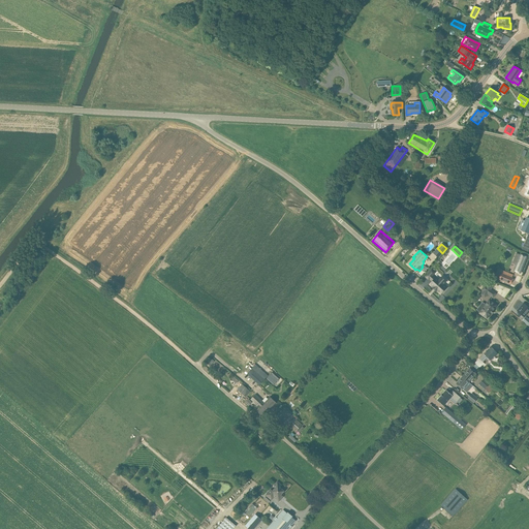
[(527,257),(522,255),(521,254),(514,271),(521,273),(527,257)]
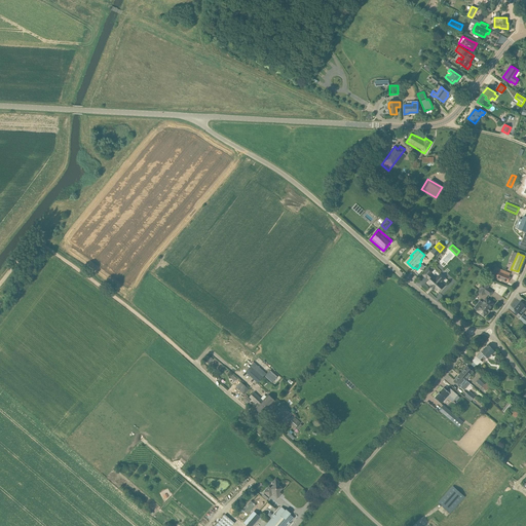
[(429,268),(423,275),(426,277),(429,279),(427,283),(430,286),(429,286),(434,290),(435,290),(438,292),(444,286),(441,283),(443,279),(439,275),(437,278),(434,275),(433,276),(429,274),(433,271),(429,268)]
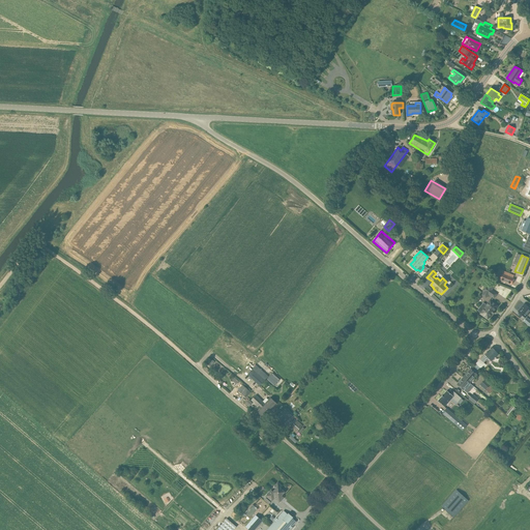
[(503,271),(502,273),(500,280),(511,285),(514,278),(513,278),(514,275),(503,271)]
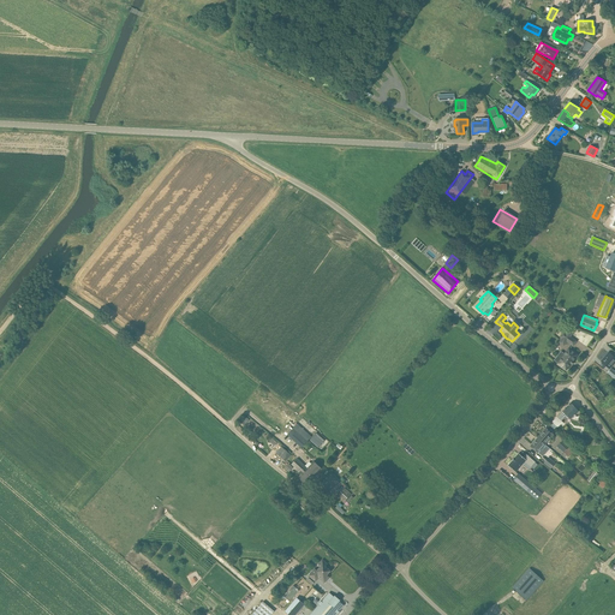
[(568,329),(566,334),(563,332),(560,336),(562,338),(559,342),(563,346),(567,341),(573,346),(577,341),(569,336),(573,333),(568,329)]
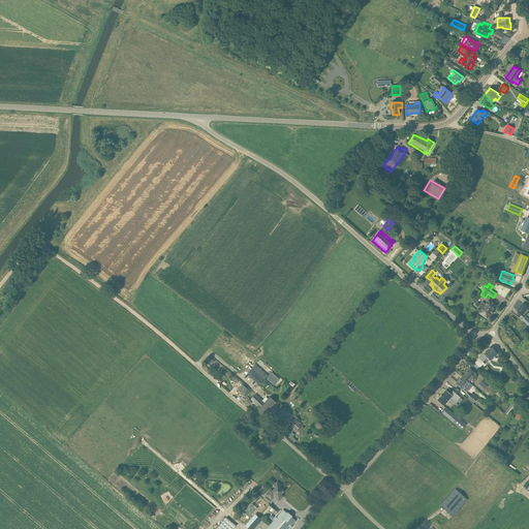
[(483,302),(476,310),(479,312),(479,313),(487,318),(491,313),(492,314),(494,311),(493,311),(497,305),(489,300),(486,305),(483,302)]
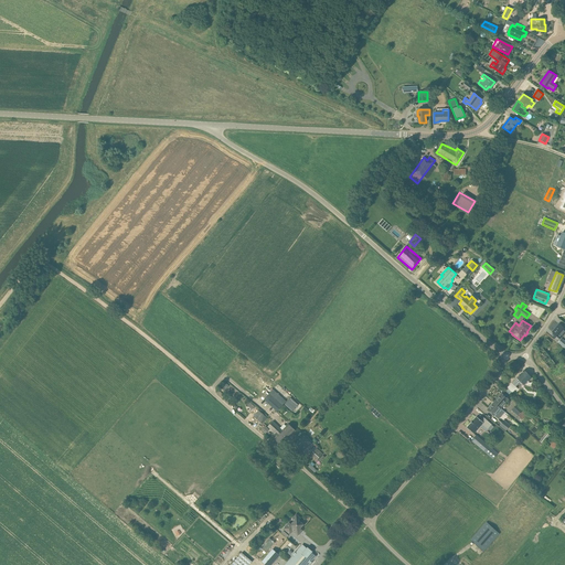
[(564,329),(560,324),(552,332),(560,339),(561,337),(564,332),(564,329)]
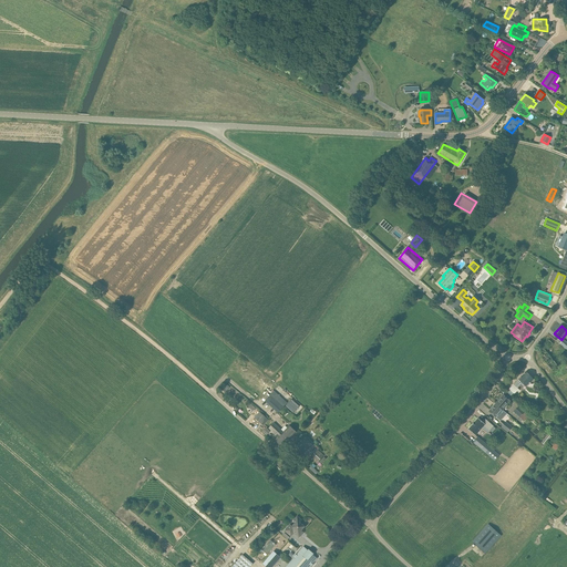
[(514,384),(517,388),(517,389),(521,385),(523,388),(528,382),(529,383),(534,379),(527,372),(526,372),(514,384)]
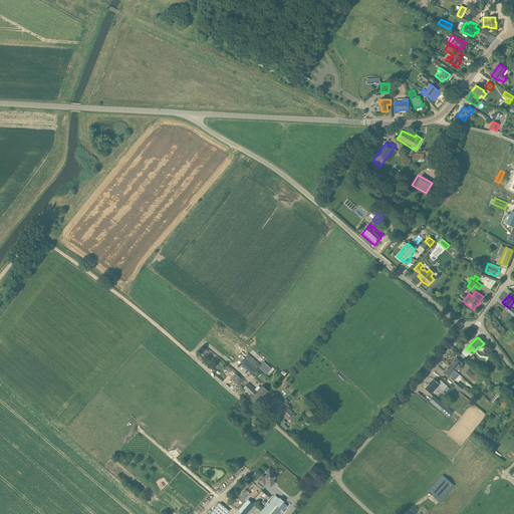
[(209,350),(205,348),(200,354),(203,356),(204,354),(205,355),(209,350)]
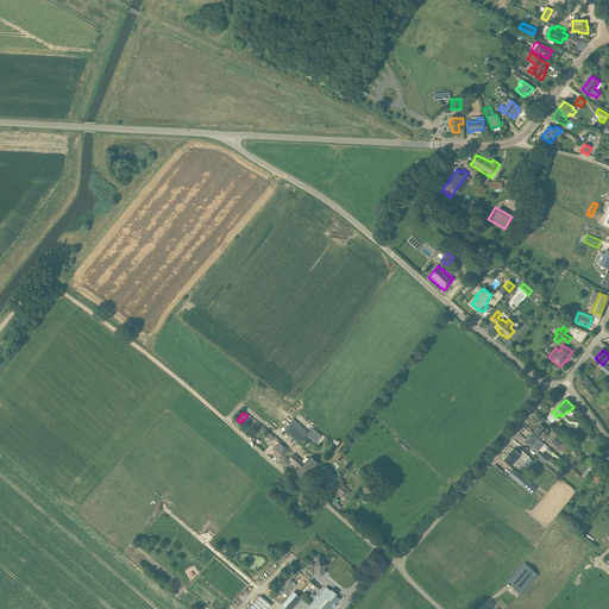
[(541,424),(525,441),(532,449),(538,452),(545,444),(540,440),(548,429),(541,424)]
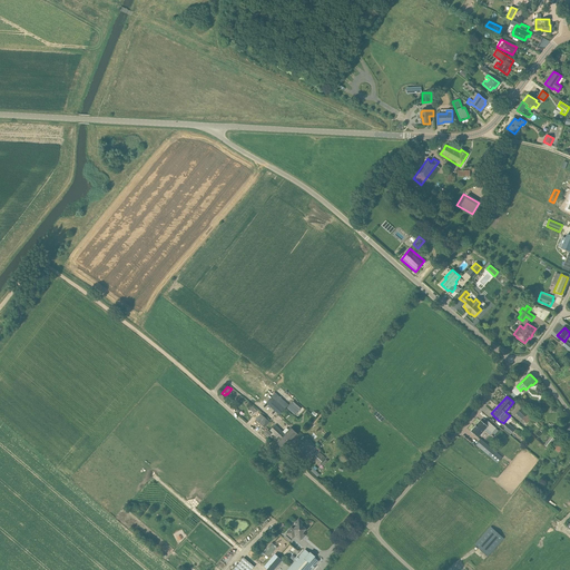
[(279,414),(287,406),(277,397),(269,405),(279,414)]
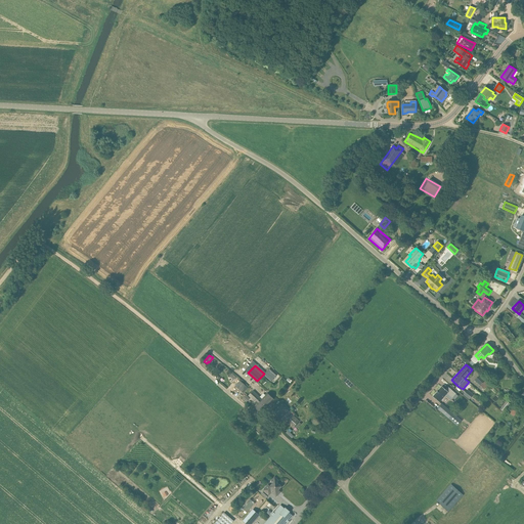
[(271,382),(277,376),(270,368),(264,375),(271,382)]
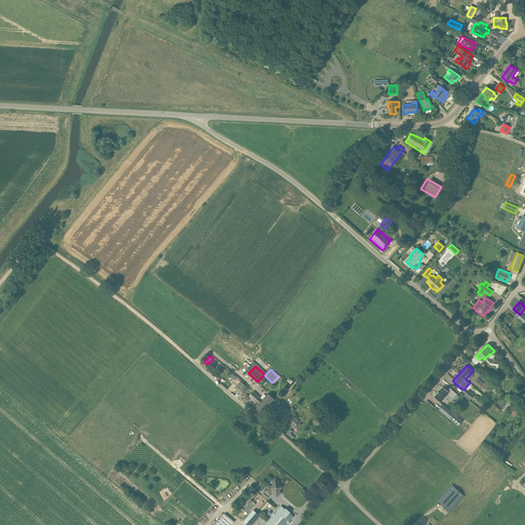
[(481,386),(485,381),(480,376),(476,380),(481,386)]
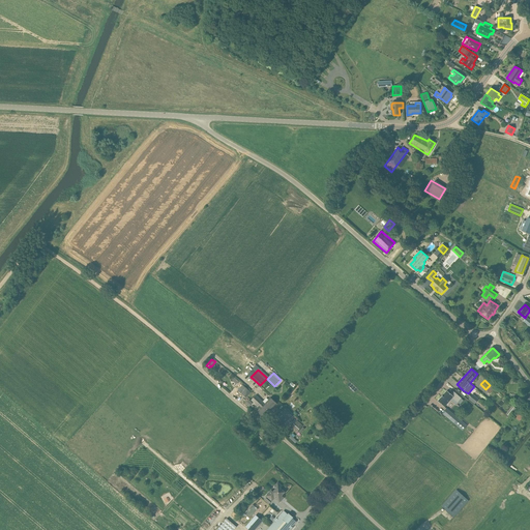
[(244,396),(249,390),(242,385),(238,390),(244,396)]
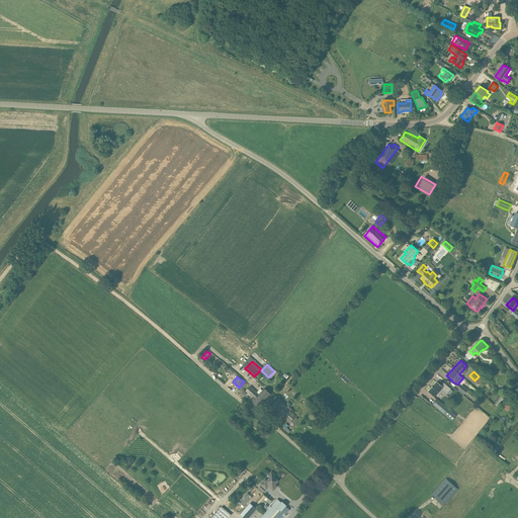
[(431,389),(428,392),(434,398),(437,395),(438,396),(441,392),(440,391),(442,389),(447,394),(451,390),(443,382),(440,385),(437,381),(436,381),(433,385),(431,389)]
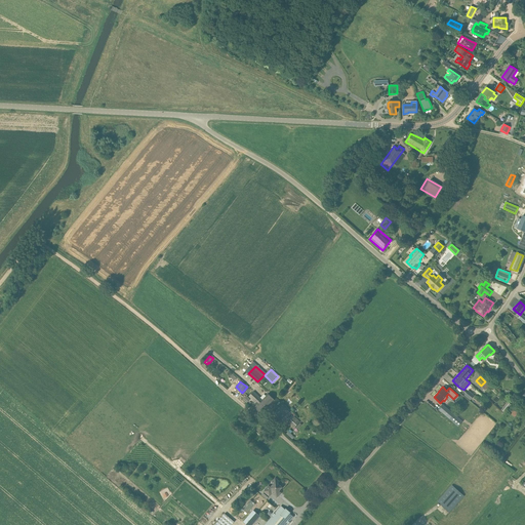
[(469,391),(466,394),(465,395),(471,400),(475,396),(469,391)]
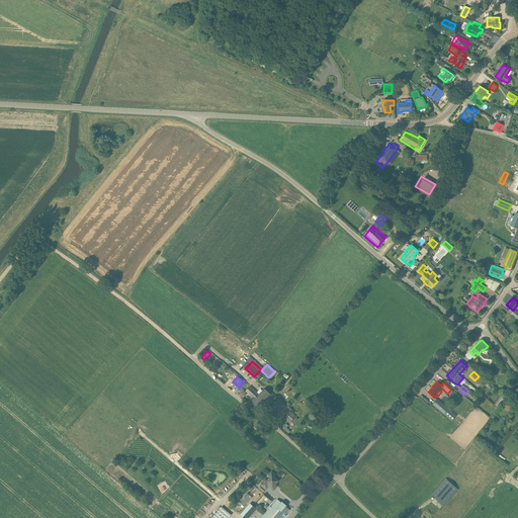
[(246,391),(252,398),(253,397),(255,399),(258,396),(264,402),(271,395),(264,389),(259,395),(250,386),(246,391)]
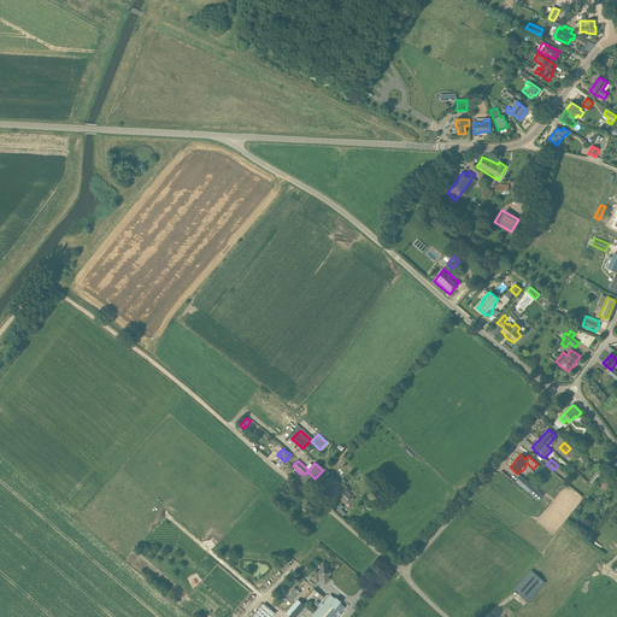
[(616,462),(613,465),(606,472),(609,475),(613,471),(616,475),(616,462)]
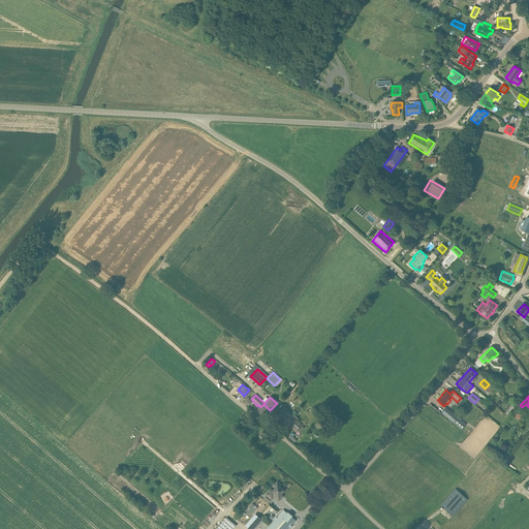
[(257,406),(255,408),(257,410),(257,411),(263,416),(270,410),(263,404),(260,407),(258,405),(257,406)]
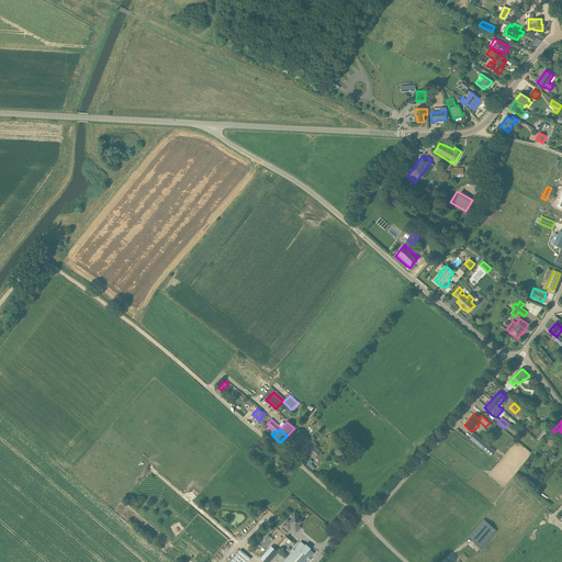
[(543,430),(537,439),(540,442),(547,433),(543,430)]
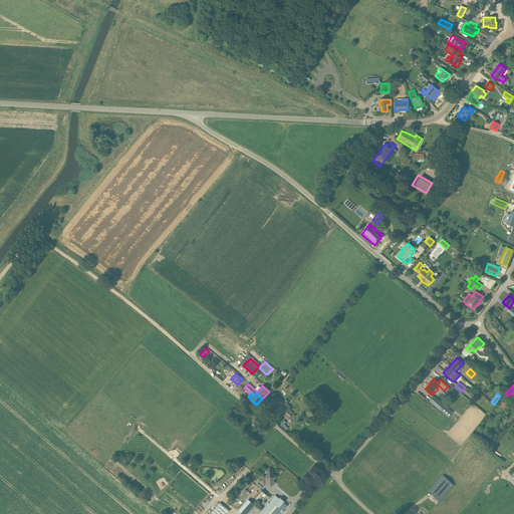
[(441,411),(445,407),(434,396),(430,401),(441,411)]
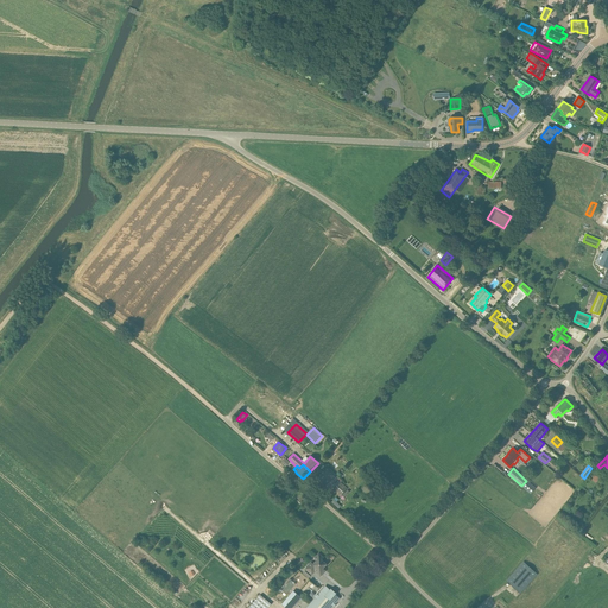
[(327,469),(312,483),(320,492),(335,477),(327,469)]
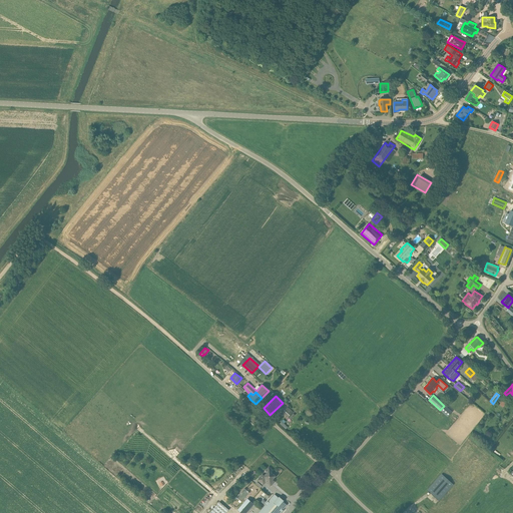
[(503,408),(508,402),(504,399),(503,400),(501,399),(499,402),(500,403),(499,405),(503,408)]
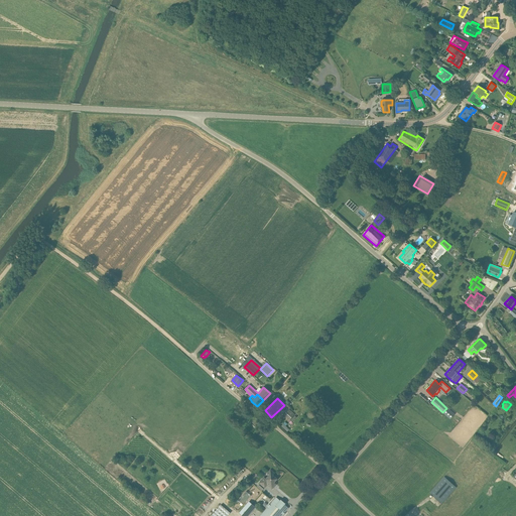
[(294,414),(288,409),(283,415),(289,420),(294,414)]
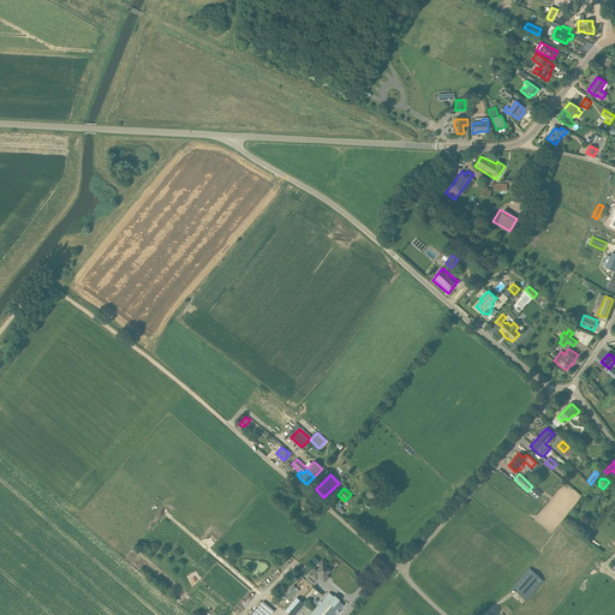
[(315,568),(309,575),(314,579),(316,575),(318,578),(320,579),(324,583),(327,579),(329,577),(327,575),(330,571),(326,567),(327,565),(322,560),(318,565),(321,566),(317,571),(315,568)]
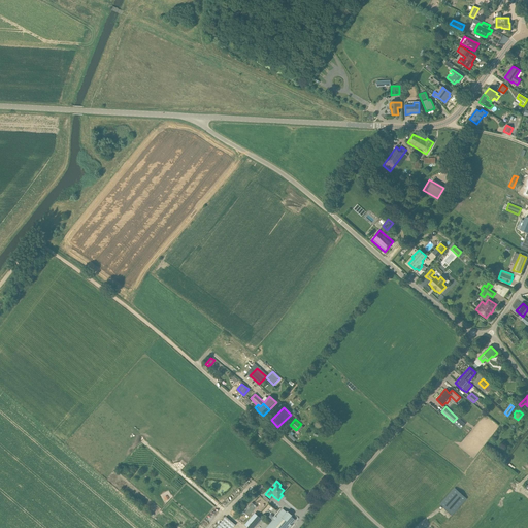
[(467,498),(455,488),(439,504),(452,516),(467,498)]
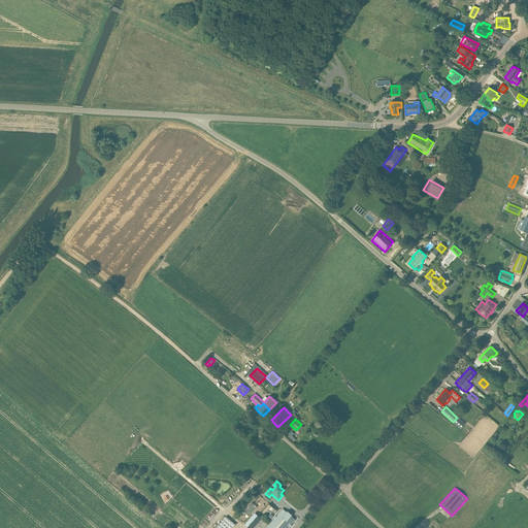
[(252,502),(243,512),(246,515),(249,517),(257,507),(252,502)]
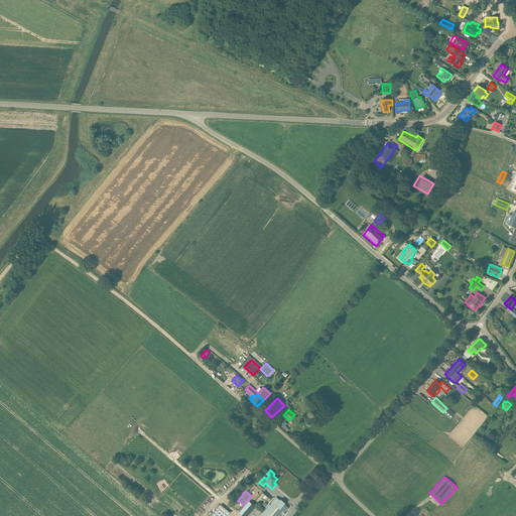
[(276,497),(260,515),(281,515),(288,508),(276,497)]
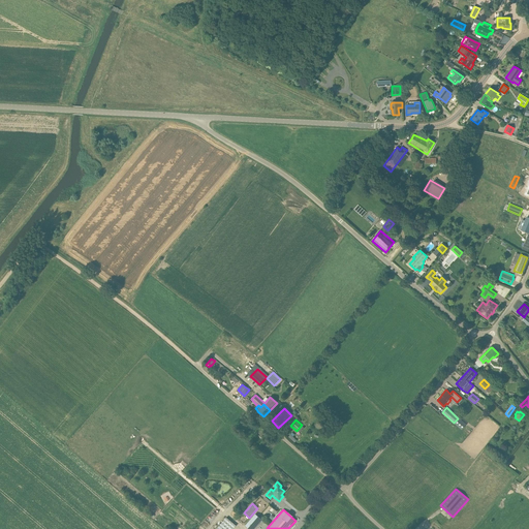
[(255,514),(245,526),(248,528),(253,528),(261,520),(255,514)]
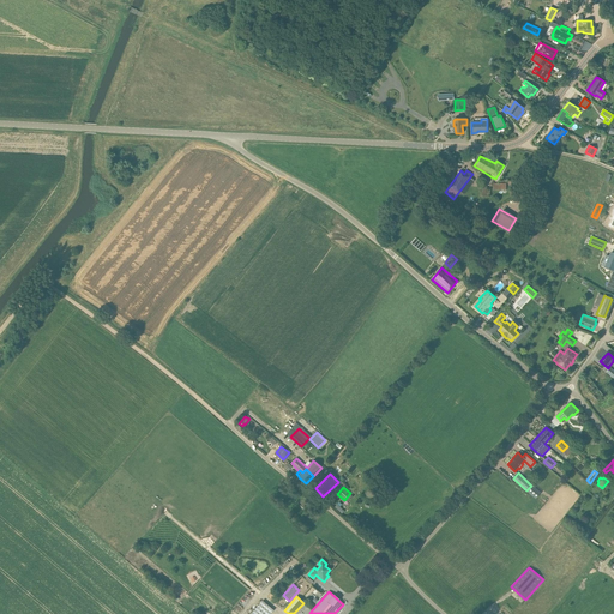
[(263,601),(251,613),(270,613),(274,611),(263,601)]
